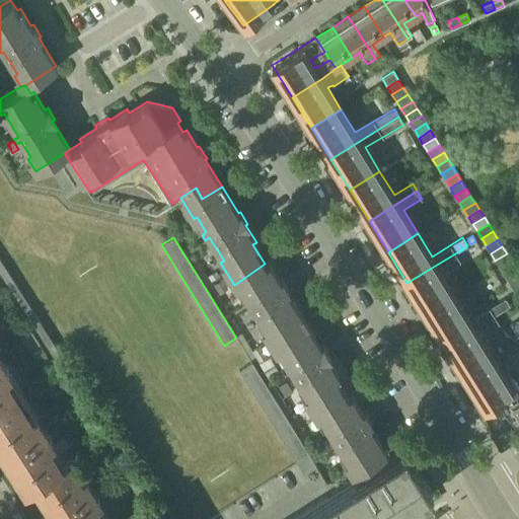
[(406,283),(426,314),(456,296),(442,272),(460,262),(455,253),(406,283)]
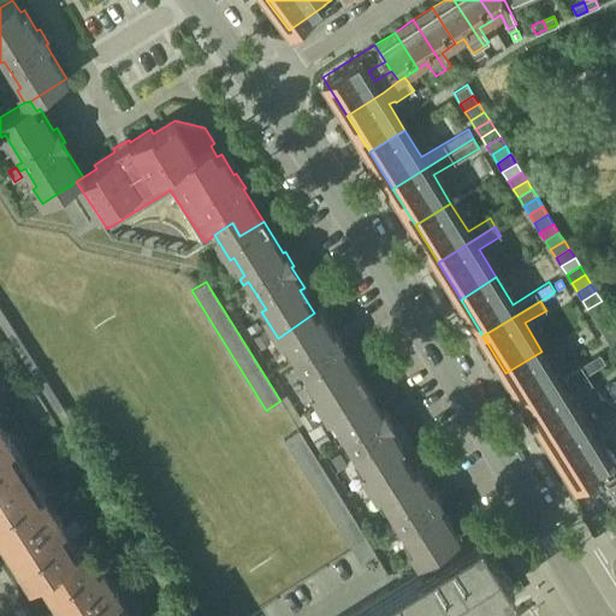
[(602,301),(587,309),(593,318),(606,309),(602,301)]
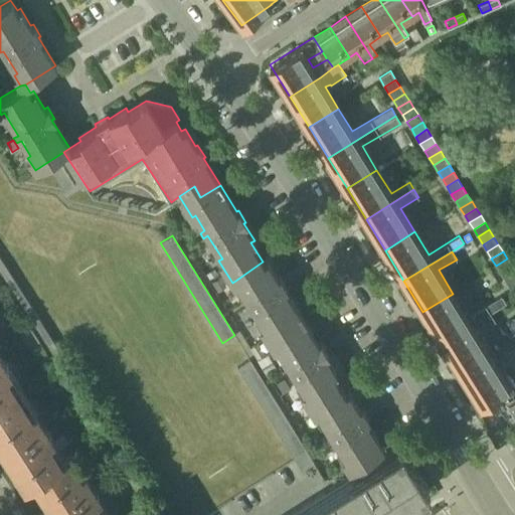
[(507,259),(496,266),(500,273),(512,266),(507,259)]
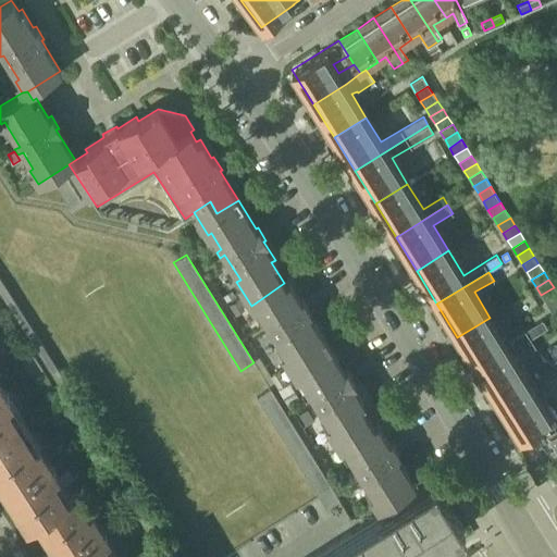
[(295,376),(299,374),(333,354),(308,312),(310,311),(302,298),(300,300),(288,281),(284,283),(255,304),(270,329),(265,331),(269,337),(274,334),(284,350),(281,353),(295,376)]
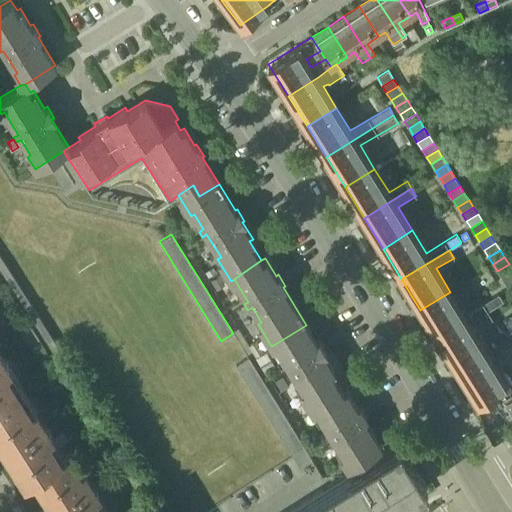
[(511,269),(509,264),(497,271),(502,278),(511,271),(511,269)]
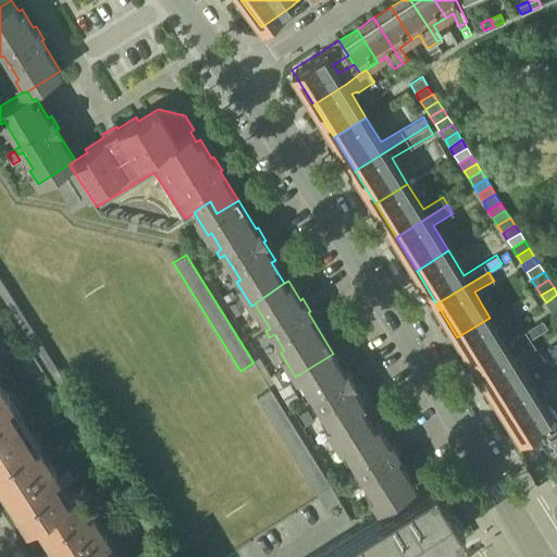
[(235,295),(232,291),(223,295),(226,300),(235,295)]
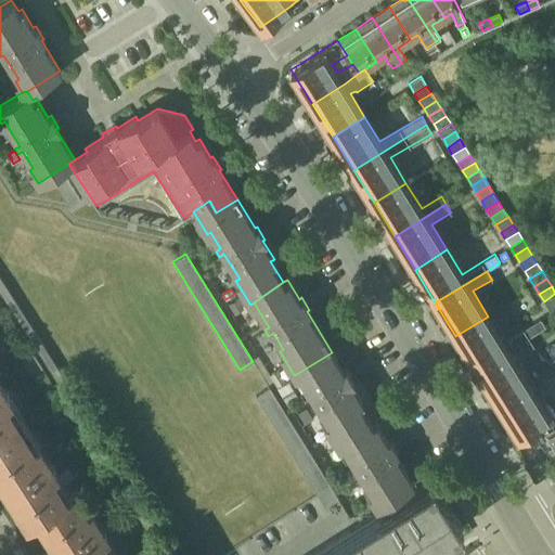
[(554,294),(544,301),(549,309),(554,305),(554,294)]
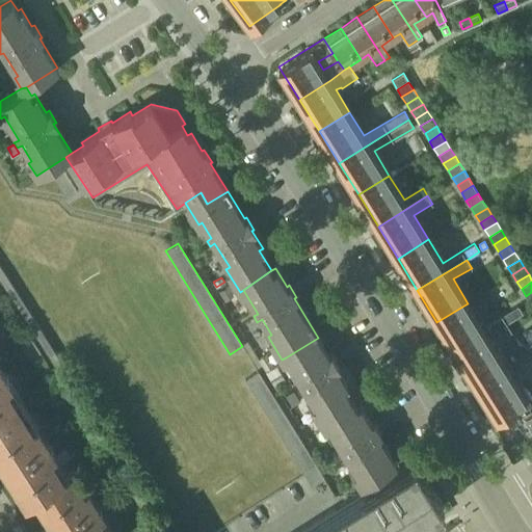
[(229,286),(219,292),(225,300),(234,295),(229,286)]
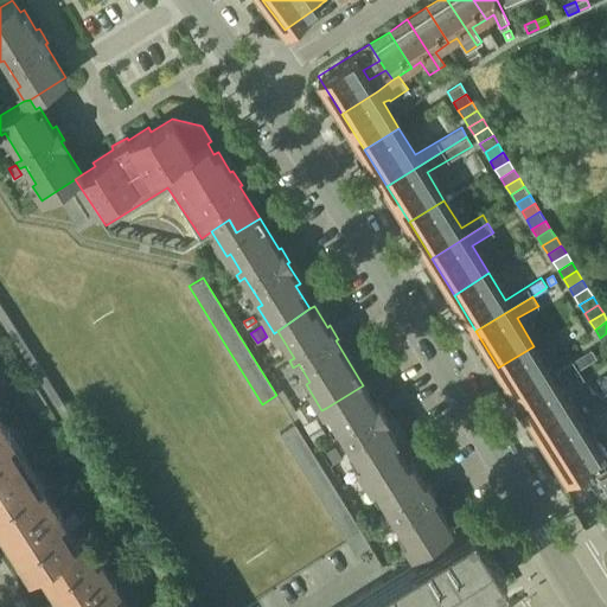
[(534,346),(498,368),(521,404),(577,369),(596,357),(592,349),(550,372),(534,346)]
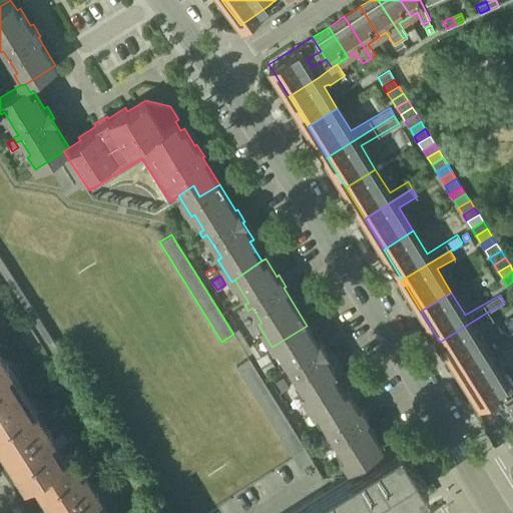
[(440,342),(459,372),(489,354),(475,330),(493,320),(488,312),(440,342)]
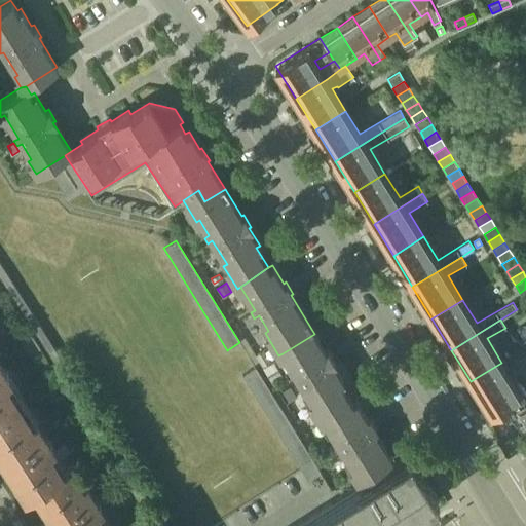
[(40,348),(31,334),(20,341),(29,355),(40,348)]
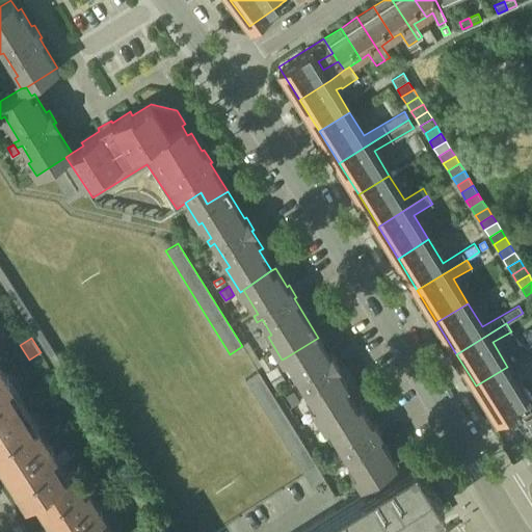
[(324,427),(327,426),(355,406),(343,387),(347,383),(337,366),(338,365),(330,352),(328,354),(318,338),(286,357),(296,374),(291,377),(294,382),(299,379),(314,402),(310,404),(324,427)]
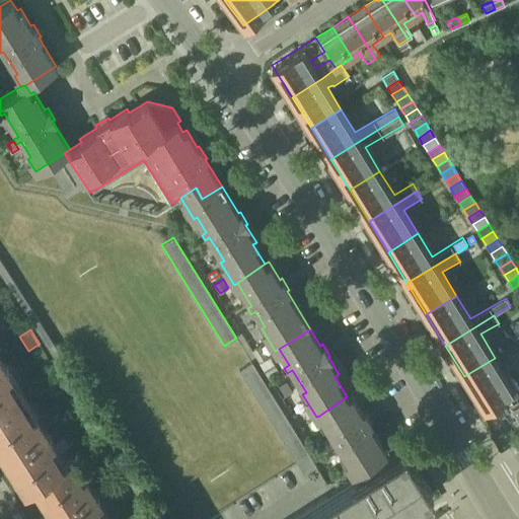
[(261,346),(251,351),(258,363),(268,358),(261,346)]
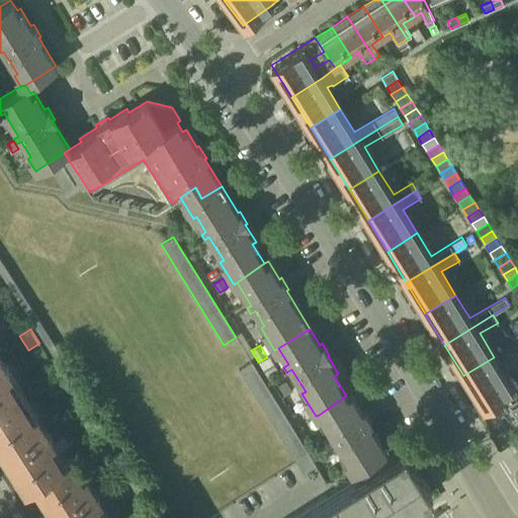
[(0,407),(19,396),(6,374),(11,371),(0,354),(0,407)]
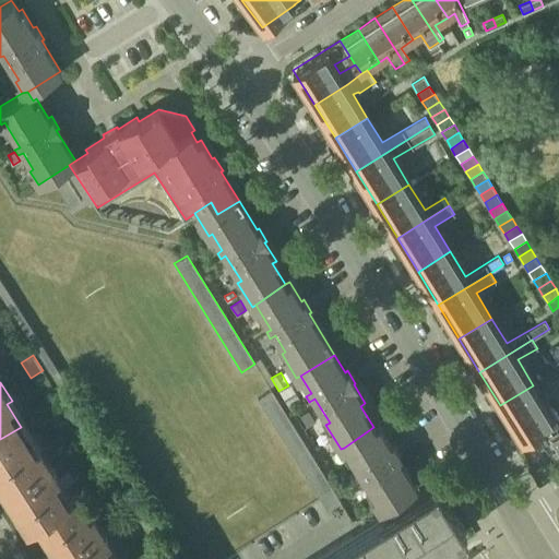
[(533,385),(500,405),(522,440),(555,419),(533,385)]
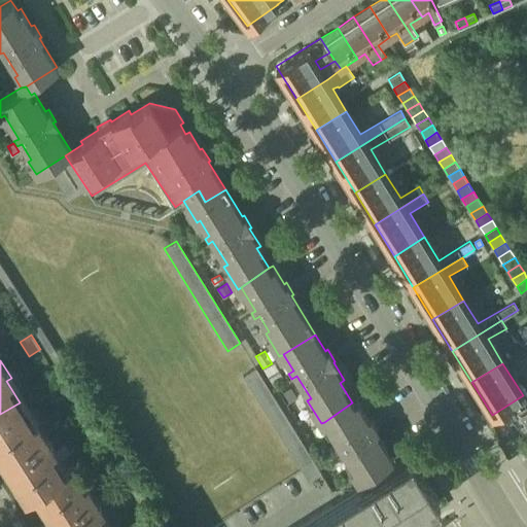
[(308,480),(321,472),(256,367),(243,376),(308,480)]
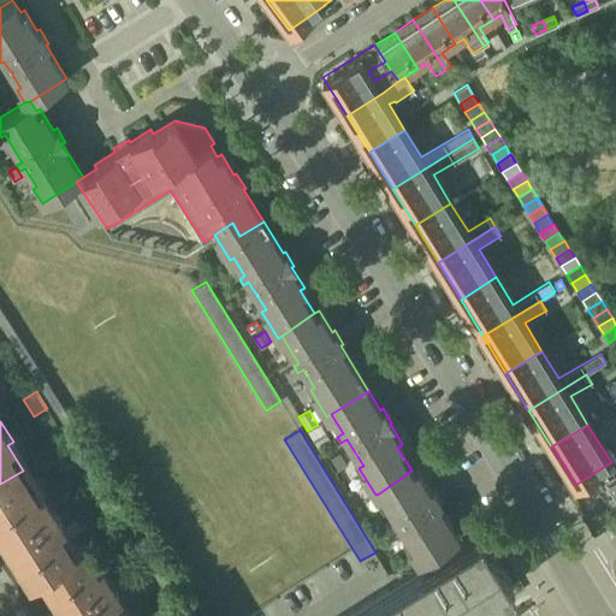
[(331,440),(320,449),(323,454),(335,446),(331,440)]
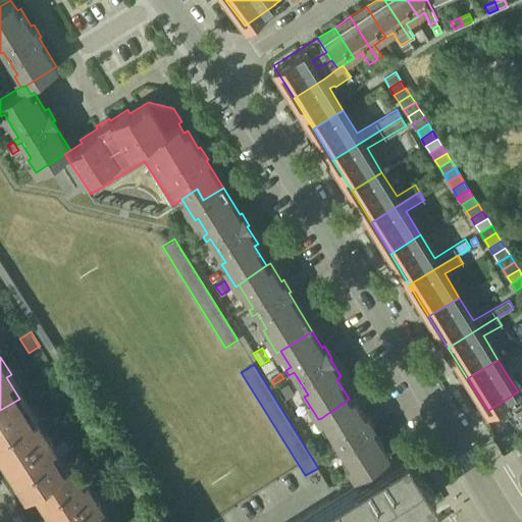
[(289,383),(280,387),(286,398),(295,393),(289,383)]
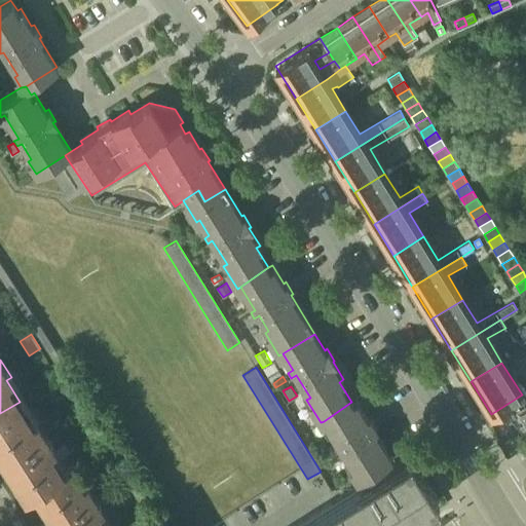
[(90,414),(82,400),(70,407),(79,421),(90,414)]
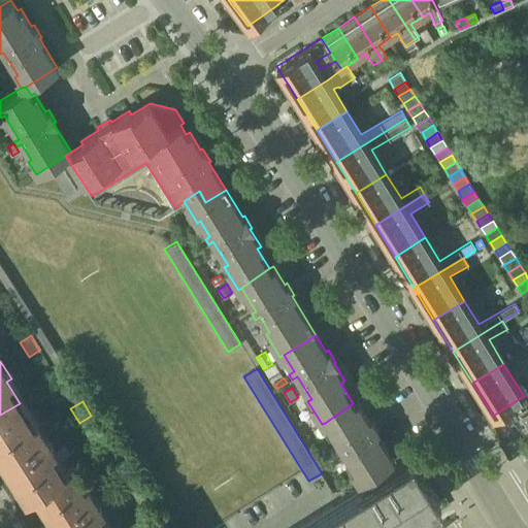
[(357,401),(353,403),(325,423),(339,446),(334,449),(338,454),(342,451),(353,466),(350,468),(358,482),(393,459),(375,431),(377,430),(370,418),(368,419),(357,401)]
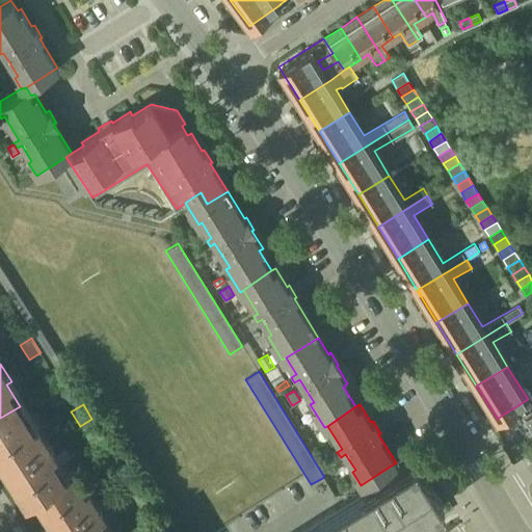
[(31,424),(20,406),(0,418),(0,460),(25,501),(33,497),(64,476),(51,454),(54,451),(36,423),(31,424)]
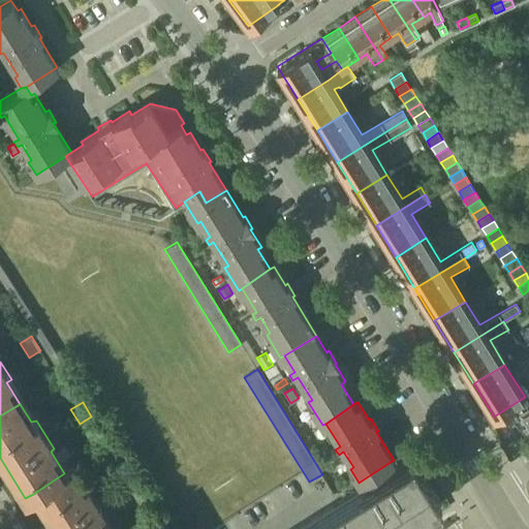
[(528,405),(517,413),(511,416),(519,427),(528,421),(528,423),(528,405)]
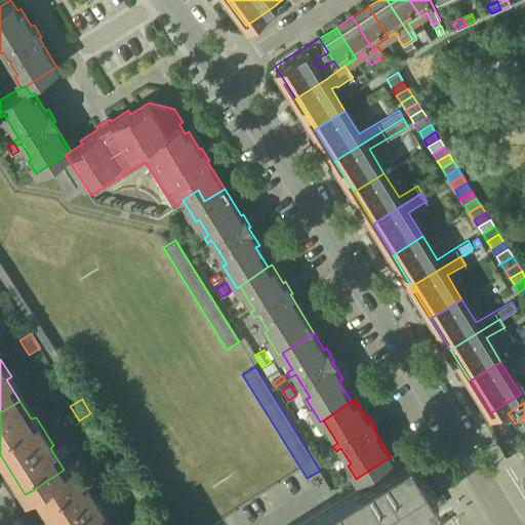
[(408,452),(389,465),(292,524),(394,524),(438,498),(408,452)]
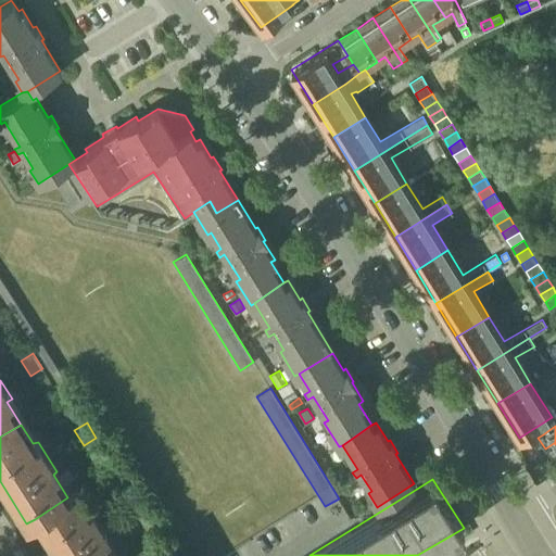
[(67,497),(35,519),(58,555),(112,555),(105,544),(109,541),(91,513),(87,516),(73,493),(67,497)]
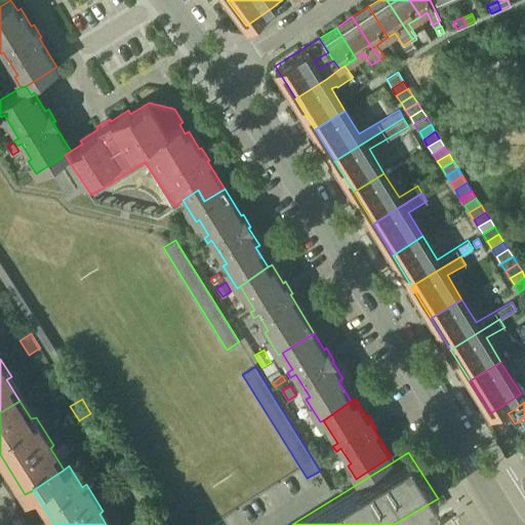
[(132,480),(124,467),(116,472),(124,485),(132,480)]
